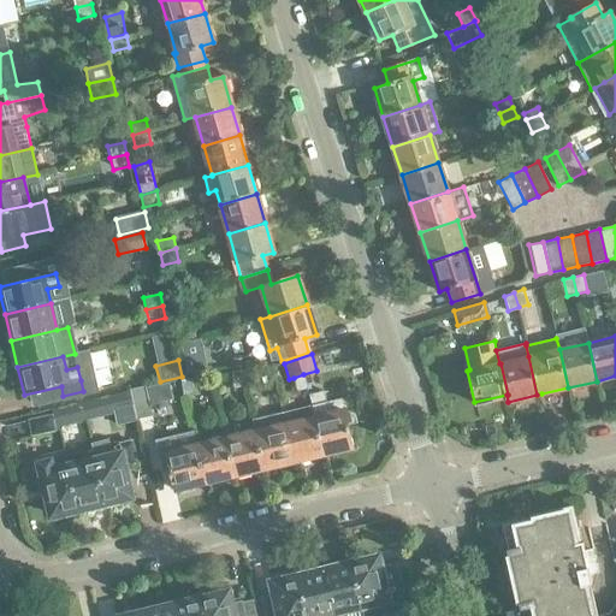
[(244,372),(246,388),(256,386),(255,371),(244,372)]
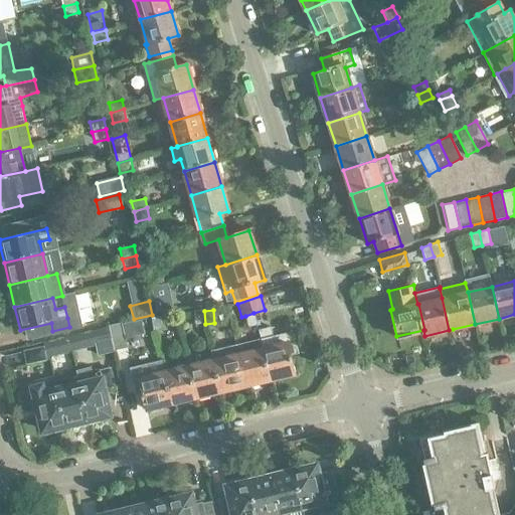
[(197,325),(205,324),(204,311),(195,312),(197,325)]
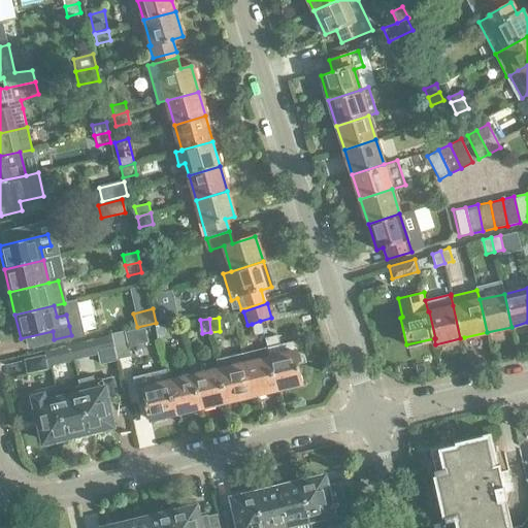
[(263,331),(260,321),(252,324),(254,333),(263,331)]
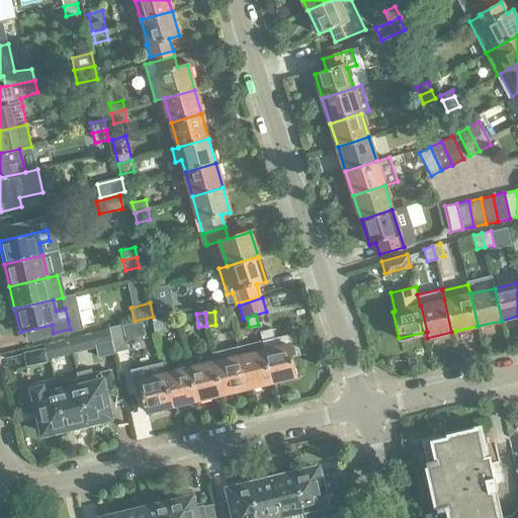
[(163,320),(153,321),(155,334),(164,333),(163,320)]
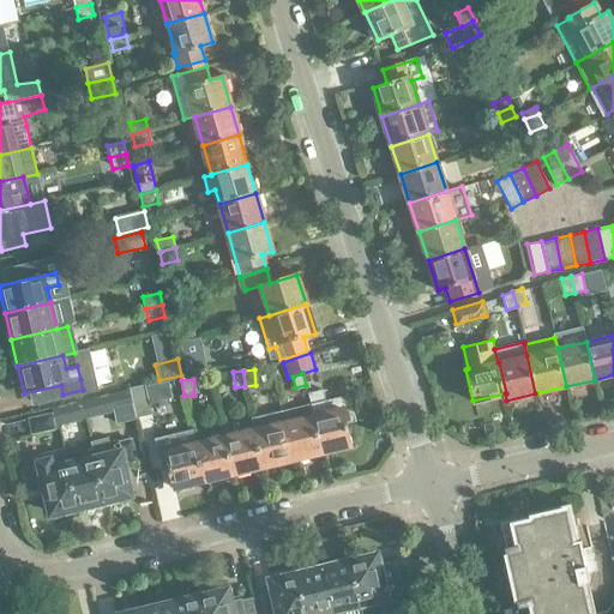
[(145,386),(131,390),(137,420),(152,416),(145,386)]
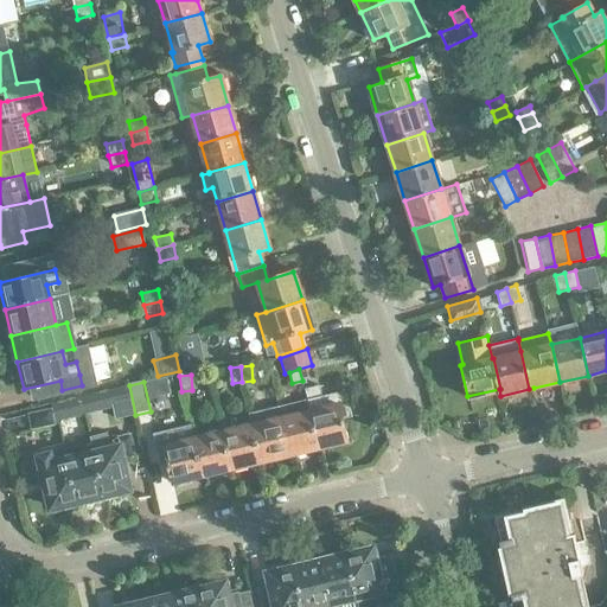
[(310,411),(318,448),(349,441),(343,421),(353,419),(345,384),(336,385),(339,404),(310,411)]
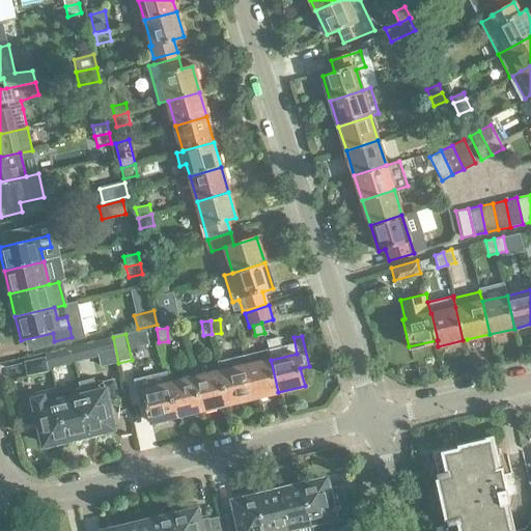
[(65,363),(75,361),(72,347),(63,350),(65,363)]
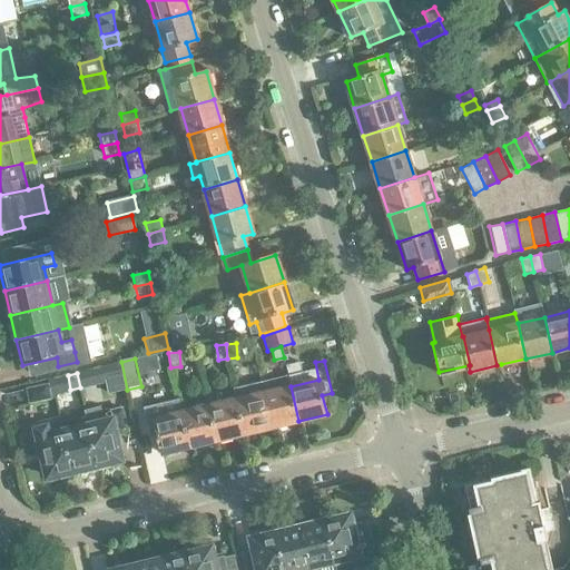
[(80,387),(88,385),(91,380),(79,373),(77,373),(80,387)]
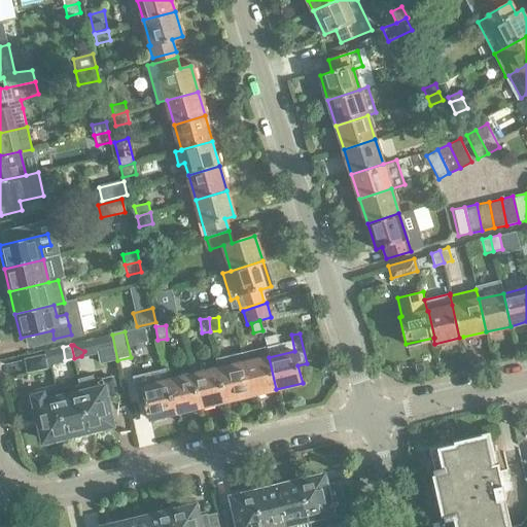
[(241,353),(251,395),(276,389),(269,357),(267,347),(241,353)]
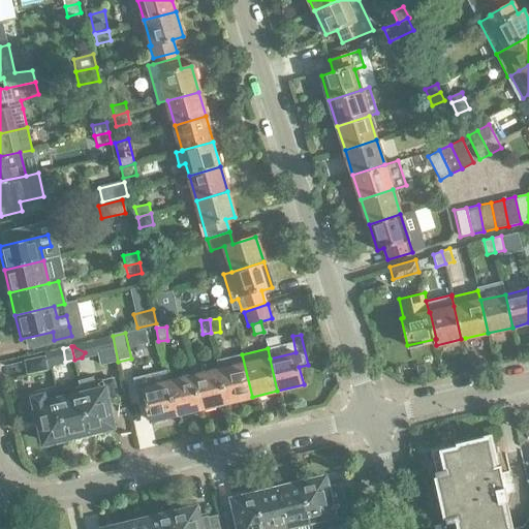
[(227,403),(252,397),(242,354),(217,361),(219,370),(227,403)]
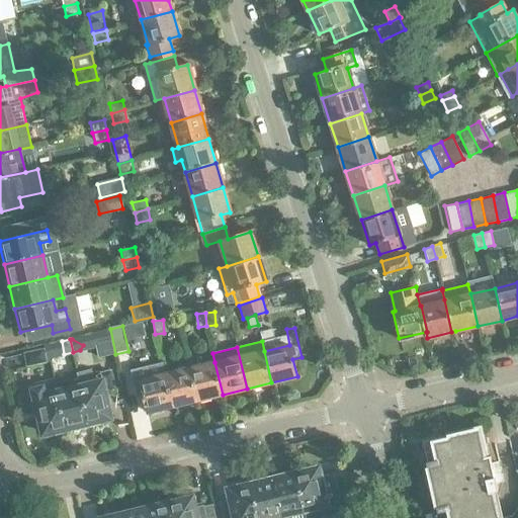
[(28,365),(46,361),(44,349),(25,353),(28,365)]
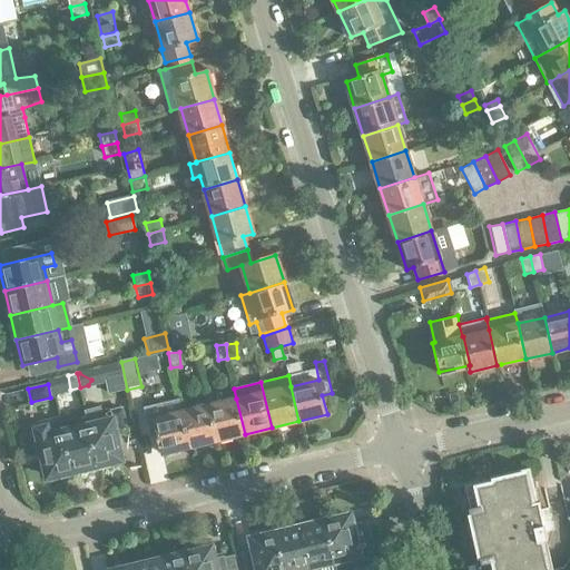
[(179,399),(144,408),(148,428),(155,425),(163,454),(192,448),(183,412),(179,399)]
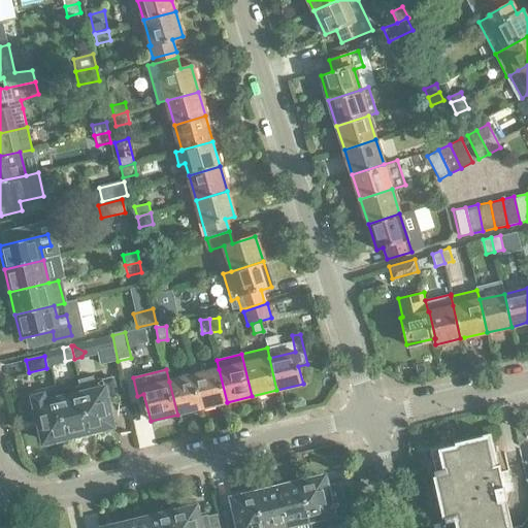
[(194,375),(201,408),(227,402),(219,369),(194,375)]
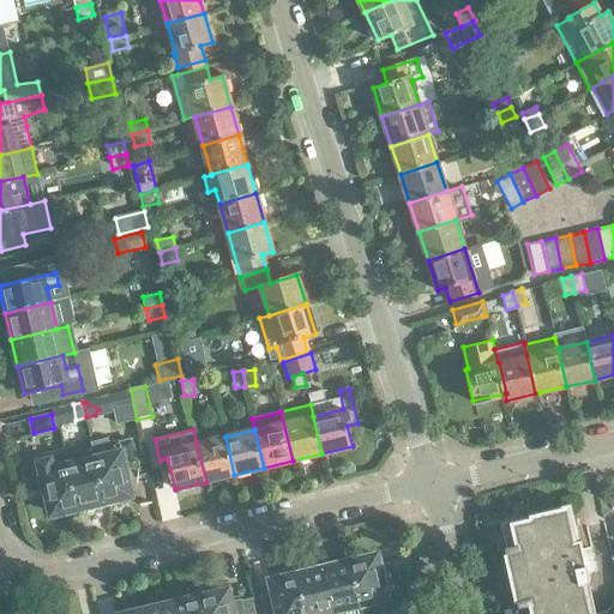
[(197,444),(206,482),(234,475),(226,437),(197,444)]
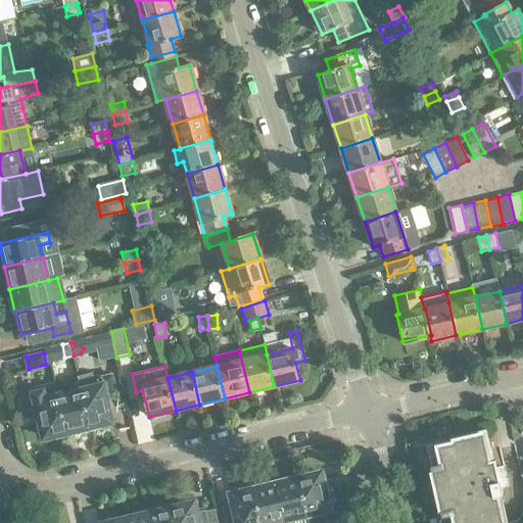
[(95,387),(82,390),(90,428),(113,423),(107,395),(115,393),(111,375),(93,379),(95,387)]
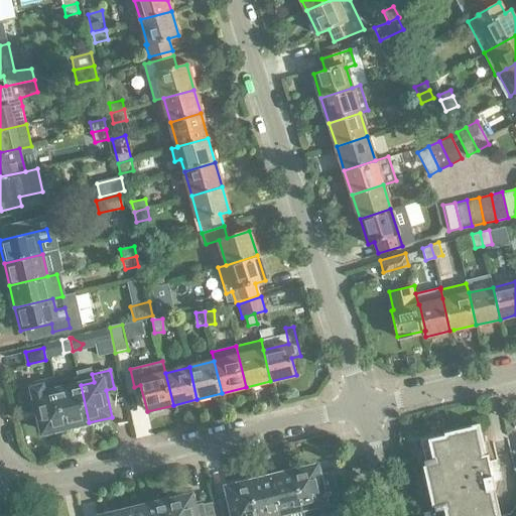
[(89,422),(81,385),(79,378),(70,380),(70,379),(56,382),(58,390),(57,390),(67,428),(89,422)]
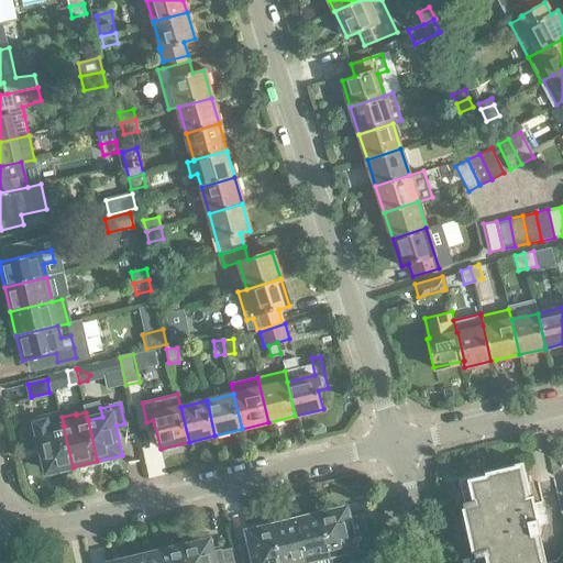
[(43,450),(48,473),(73,467),(63,426),(61,416),(23,424),(30,452),(43,450)]
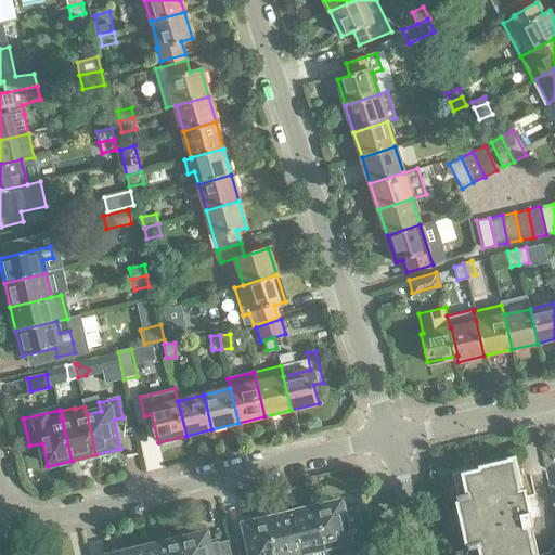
[(527,499),(525,489),(523,489),(515,456),(477,465),(477,467),(444,475),(450,499),(456,498),(461,513),(454,515),(459,534),(465,532),(468,549),(462,550),(463,554),(538,554),(531,527),(533,526),(531,516),(539,515),(534,497),(527,499)]
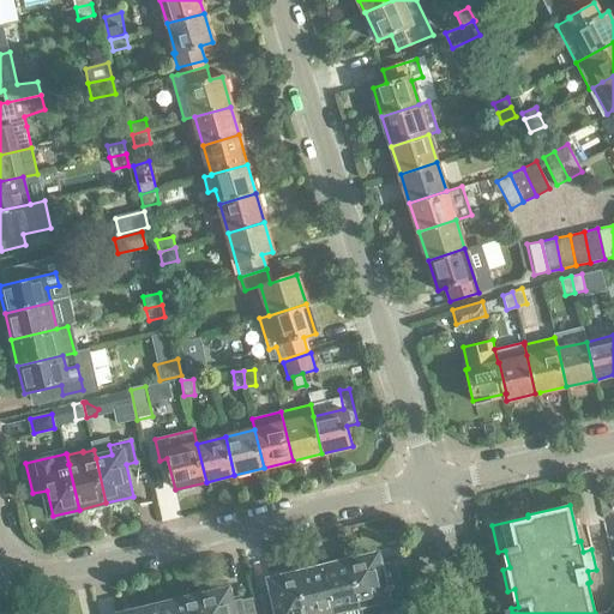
[(350,560),(361,605),(363,613),(375,613),(407,607),(395,559),(380,564),(379,557),(374,554),(350,560)]
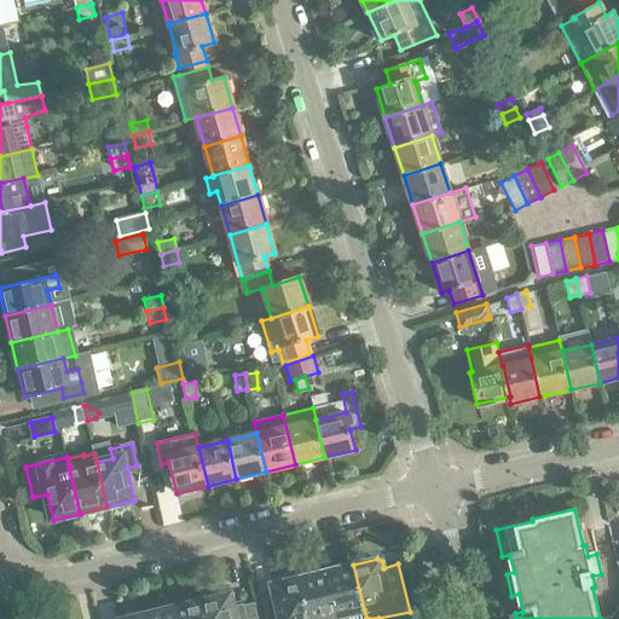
[(351,618),(350,612),(364,609),(353,565),(328,571),(337,618),(351,618)]
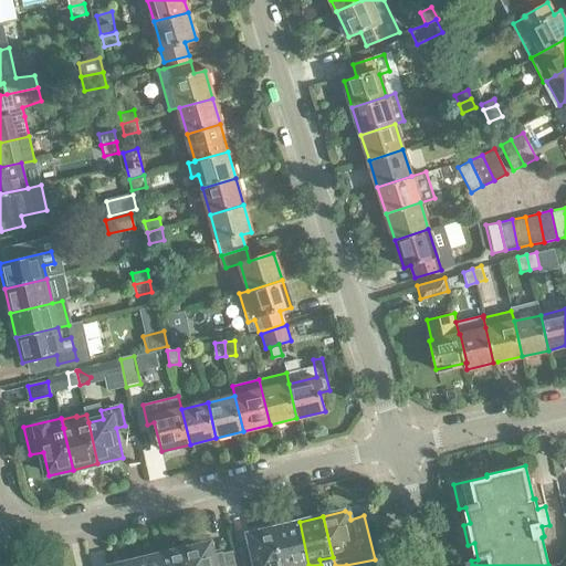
[(297,565),(308,565),(300,522),(275,527),(283,565),(292,565),(297,565)]
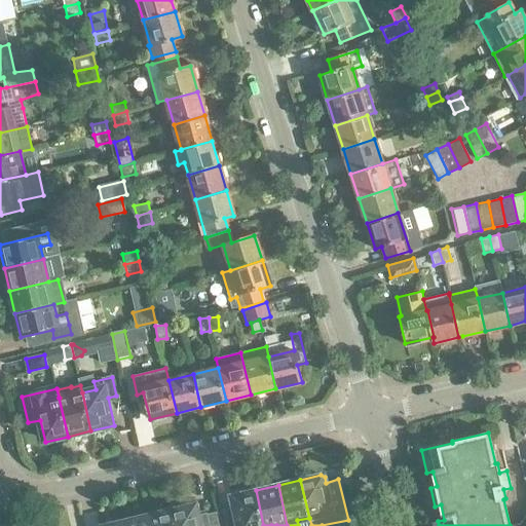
[(263,525),(256,490),(231,495),(238,525),(263,525)]
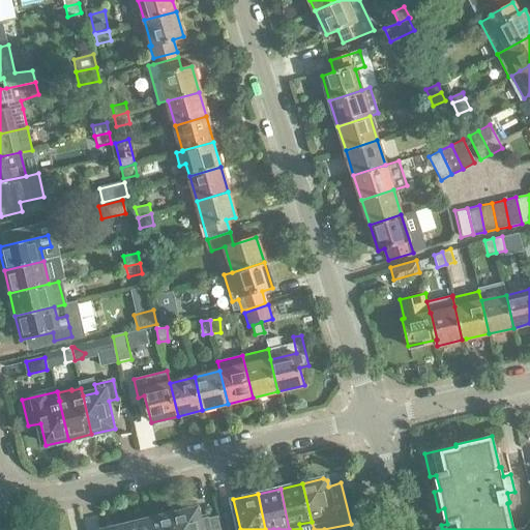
[(197,508),(174,514),(177,529),(211,529),(208,518),(200,520),(197,508)]
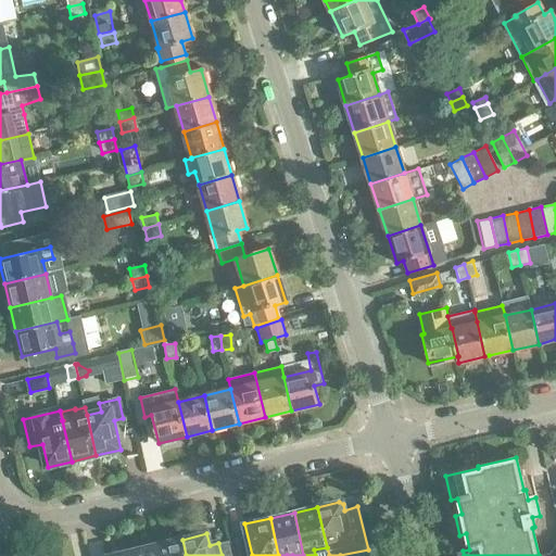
[(186,555),(181,540),(159,545),(161,555),(186,555)]
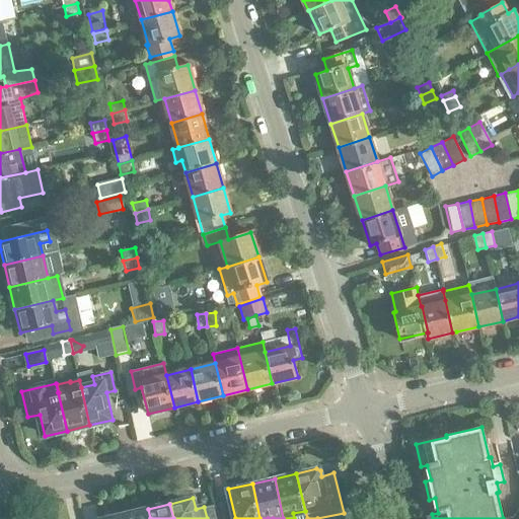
[(150,518),(148,509),(125,514),(126,518),(150,518)]
